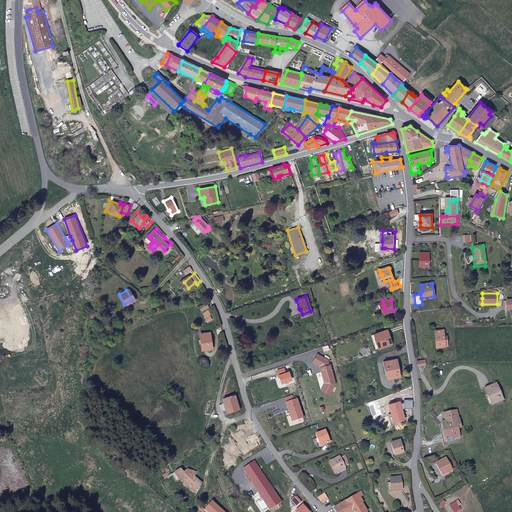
[(208,306),(205,302),(198,306),(201,310),(208,306)]
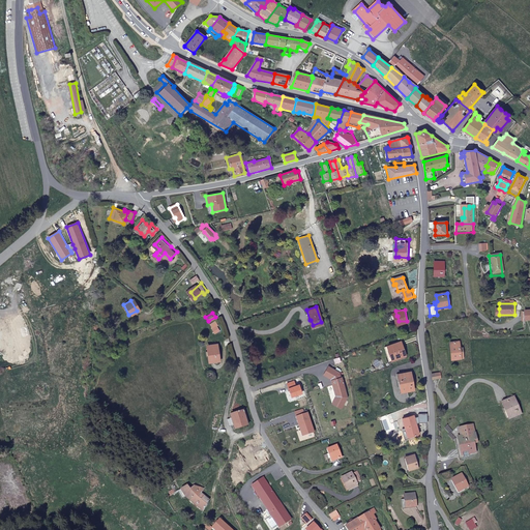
[(405,355),(401,341),(388,345),(392,359),(405,355)]
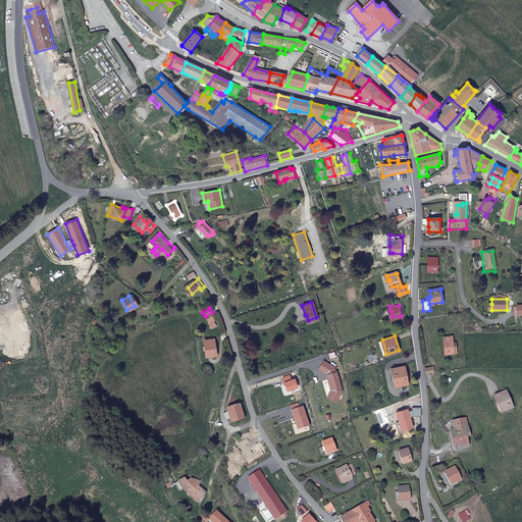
[(453,344),(452,336),(442,338),(445,354),(457,353),(456,343),(453,344)]
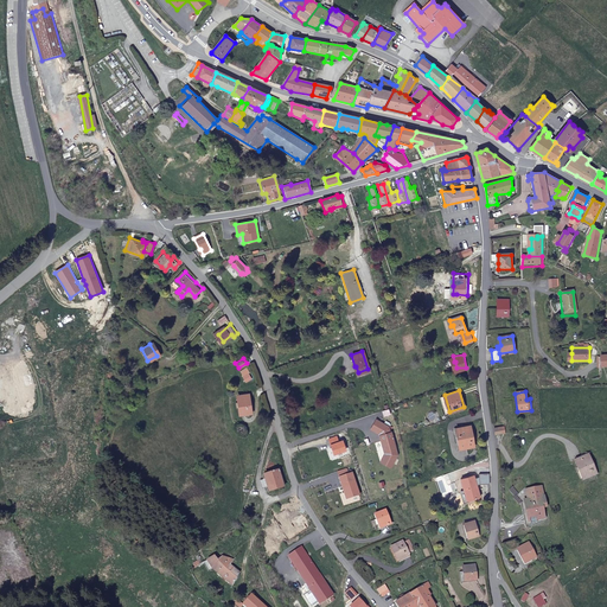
[(238,396),(240,402),(241,411),(250,410),(248,394),(238,396)]
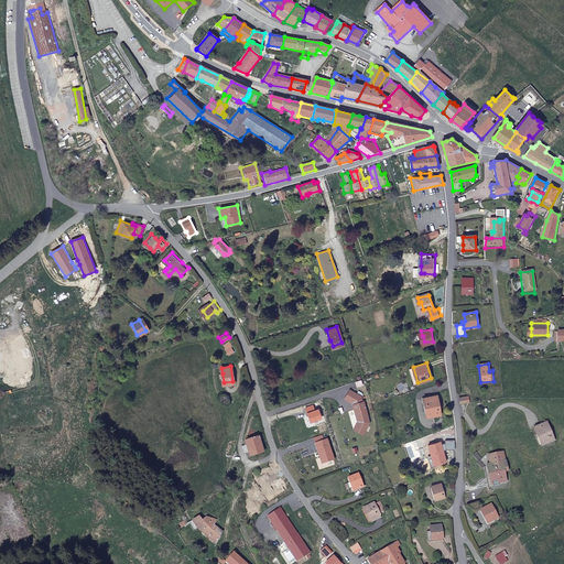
[(354,410),(357,422),(367,419),(362,402),(361,402),(360,397),(348,391),(344,400),(353,404),(353,407),(355,405),(355,409),(354,410)]
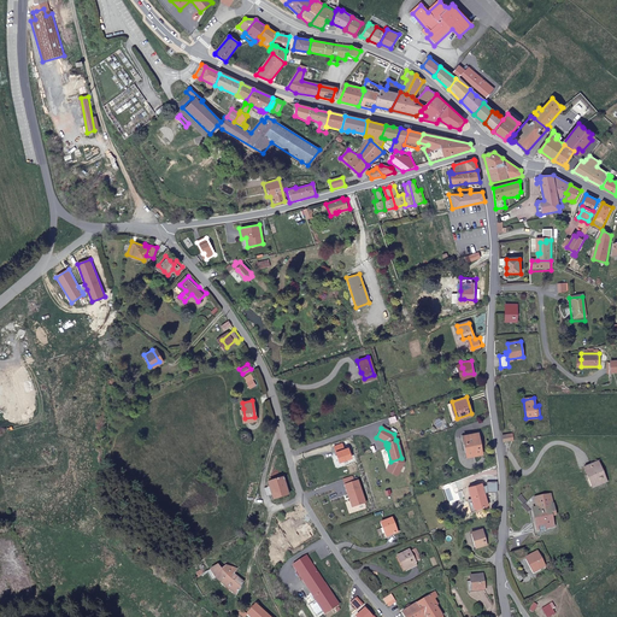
[(465,458),(480,456),(477,436),(463,439),(465,458)]
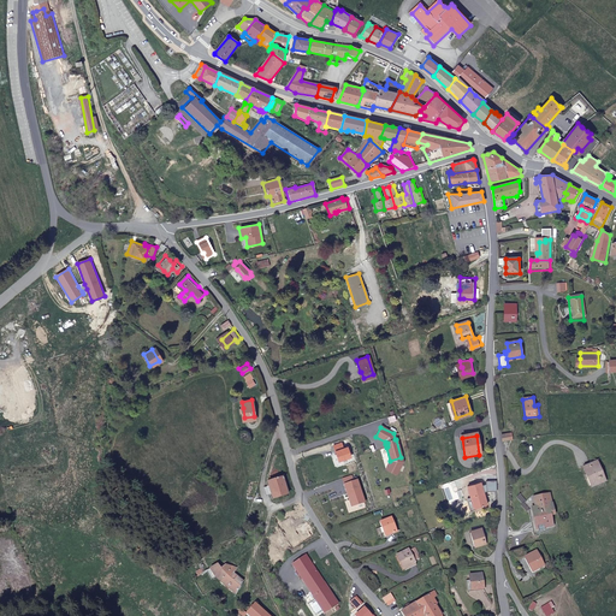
[(341,444),(332,446),(337,462),(349,457),(347,448),(342,450),(341,444)]
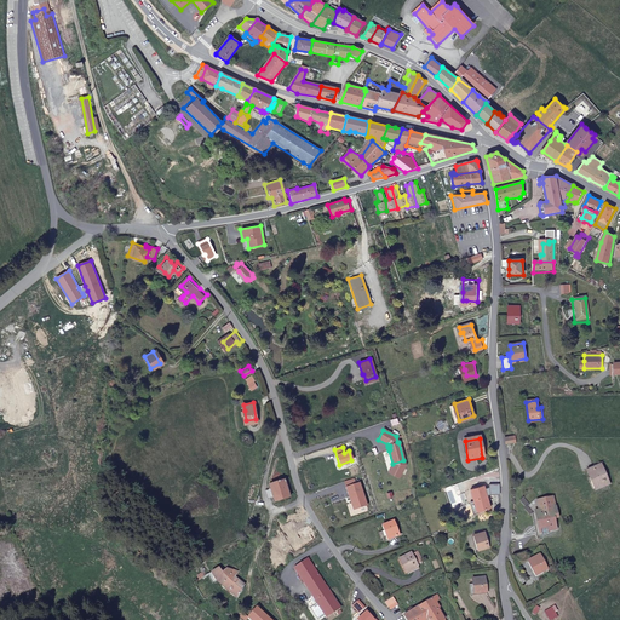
[(403,460),(392,464),(394,464),(389,474),(400,477),(406,465),(403,460)]
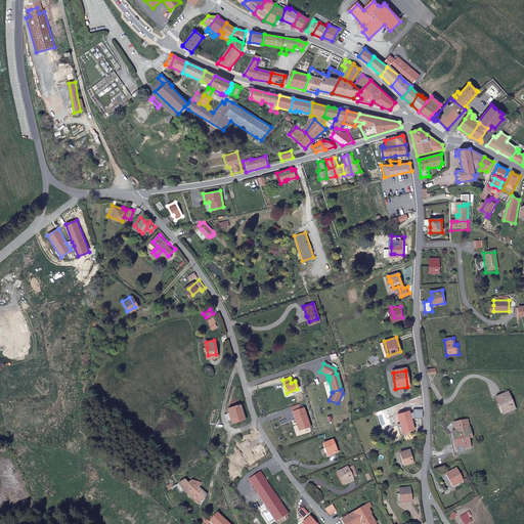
[(503,402),(508,410),(516,406),(511,393),(499,398),(501,402),(503,402)]
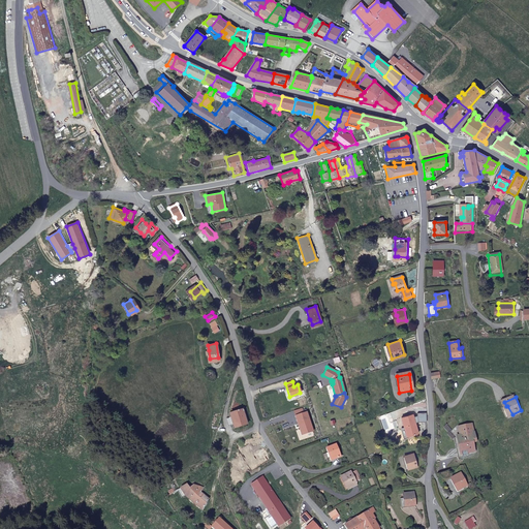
[(245,425),(241,411),(229,415),(235,429),(245,425)]
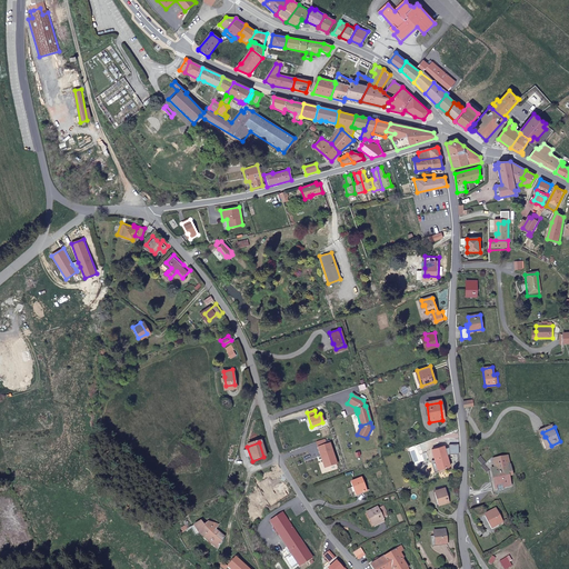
[(431,448),(436,459),(438,458),(441,466),(445,465),(451,461),(443,442),(431,448)]
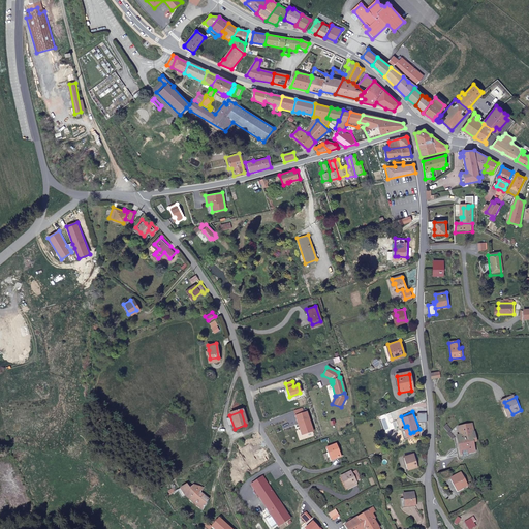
[(294,416),(293,416),(301,436),(312,432),(306,413),(303,414),(294,416)]
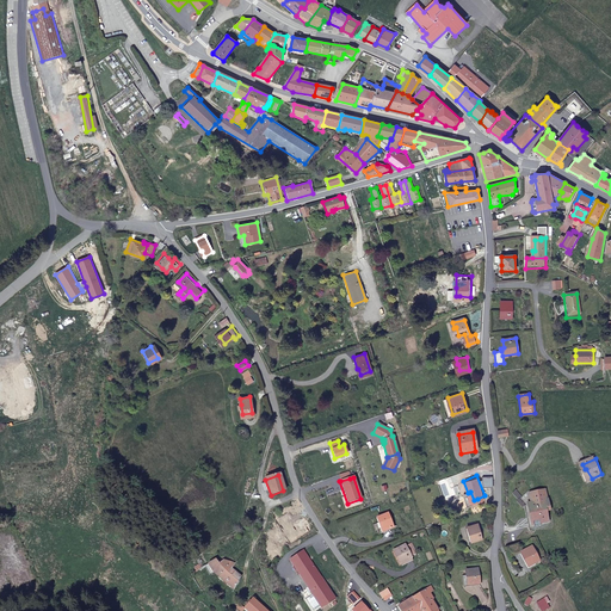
[(528,483),(524,487),(526,497),(536,494),(528,483)]
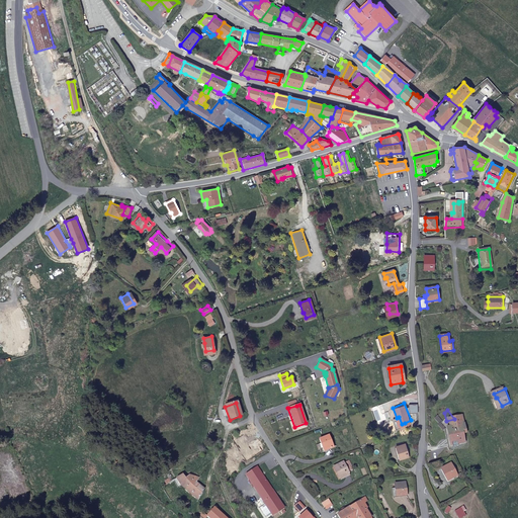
[(463,416),(454,419),(456,427),(451,428),(454,443),(462,441),(467,440),(465,433),(468,431),(463,416)]
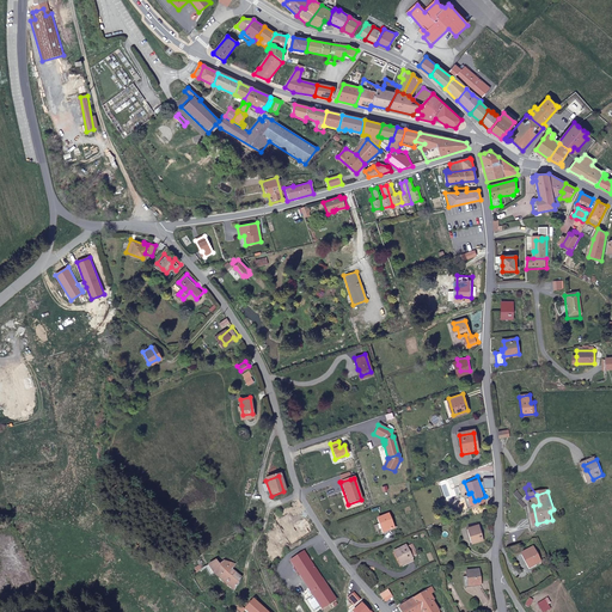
[(471,493),(469,494),(472,505),(479,502),(478,500),(475,501),(471,493)]
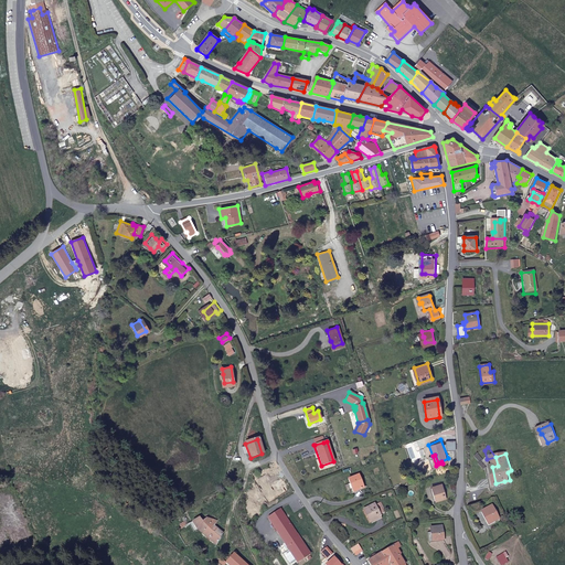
[(487,460),(487,464),(488,468),(492,467),(498,466),(496,457),(487,459),(487,460)]
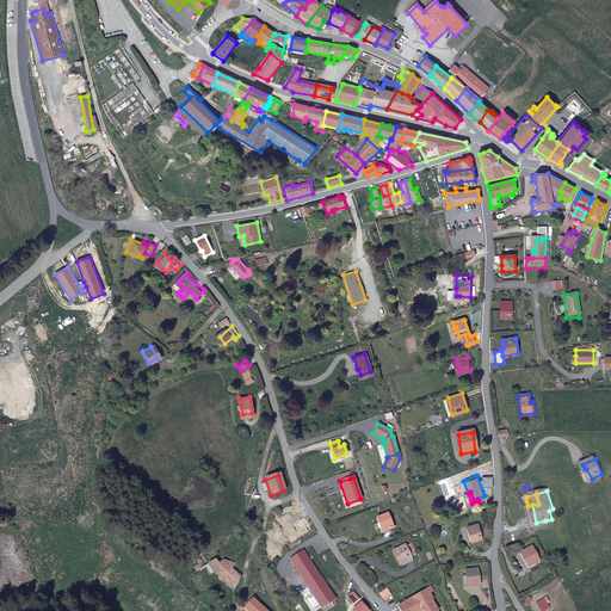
[(532,505),(528,506),(534,529),(538,528),(536,523),(532,505)]
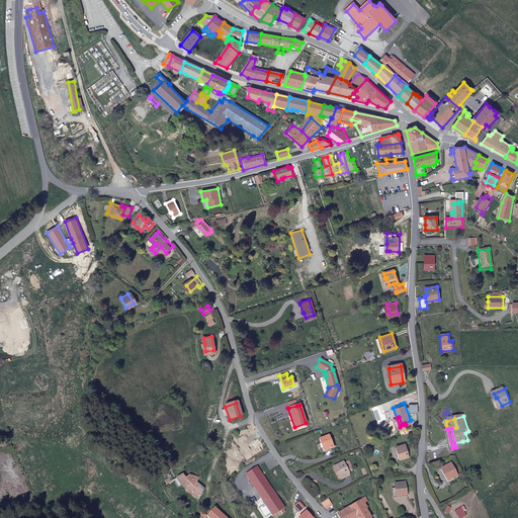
[(318,441),(320,446),(321,450),(323,453),(332,449),(327,437),(318,441)]
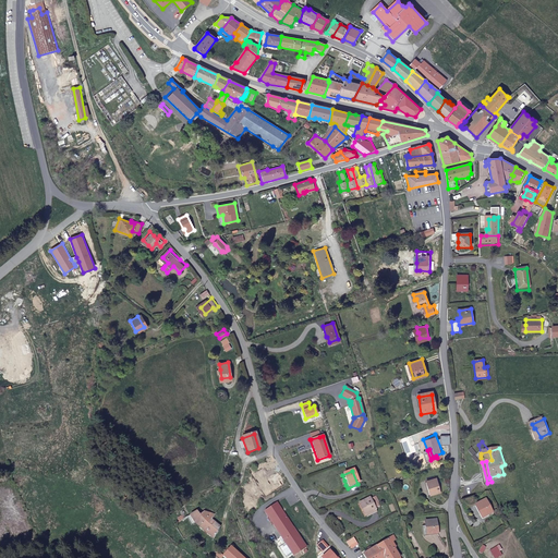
[(436,474),(433,475),(434,478),(431,480),(429,480),(434,492),(441,488),(437,476),(436,476),(436,474)]
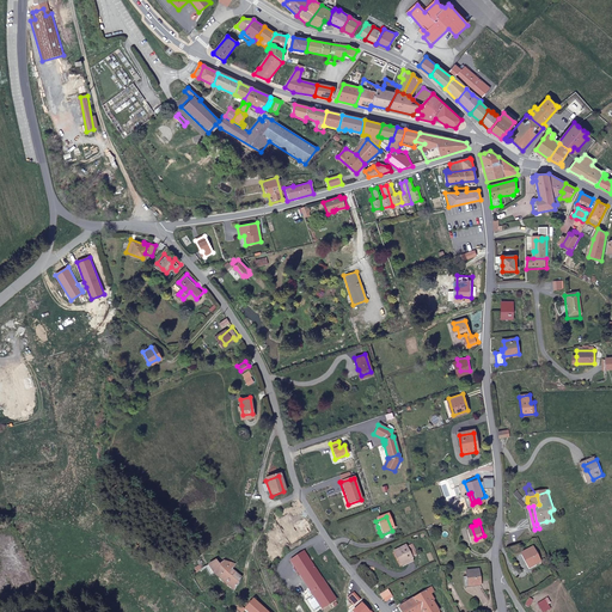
[(393,555),(399,565),(410,560),(410,558),(415,556),(409,546),(404,550),(404,549),(393,555)]
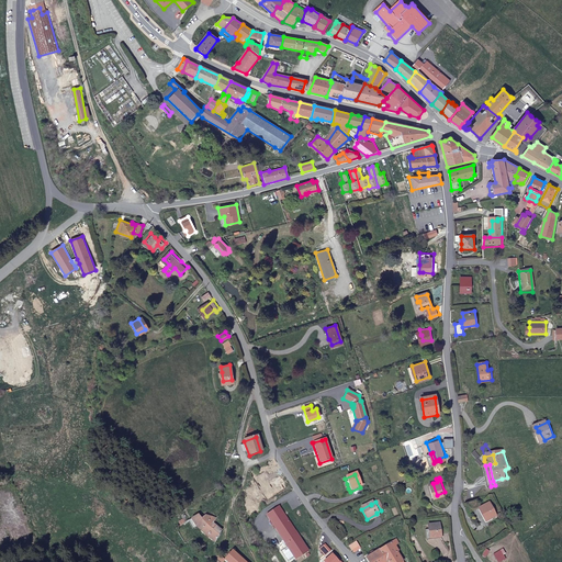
[(494,512),(489,502),(479,507),(484,517),(494,512)]
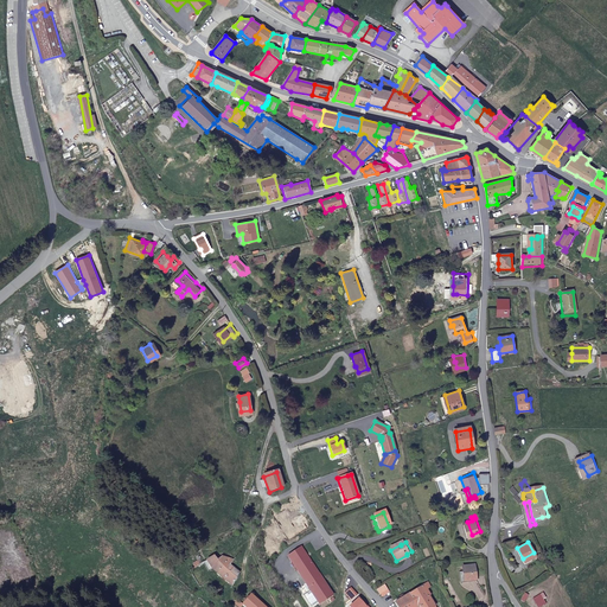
[(323,606),(337,598),(305,549),(291,560),(321,606),(323,606)]
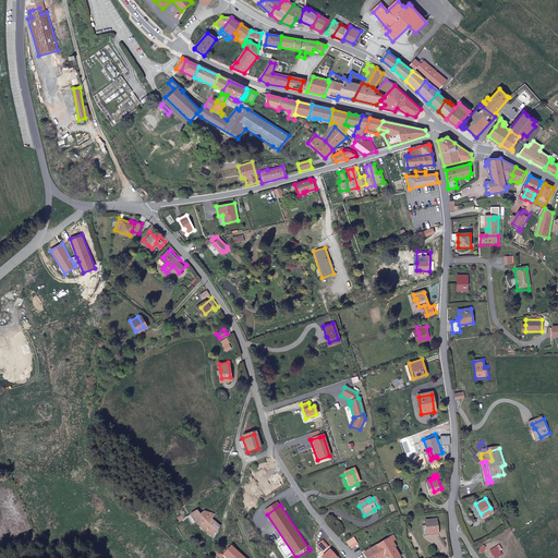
[(191,520),(201,528),(214,537),(219,529),(213,524),(214,520),(206,516),(204,519),(196,513),(191,520)]
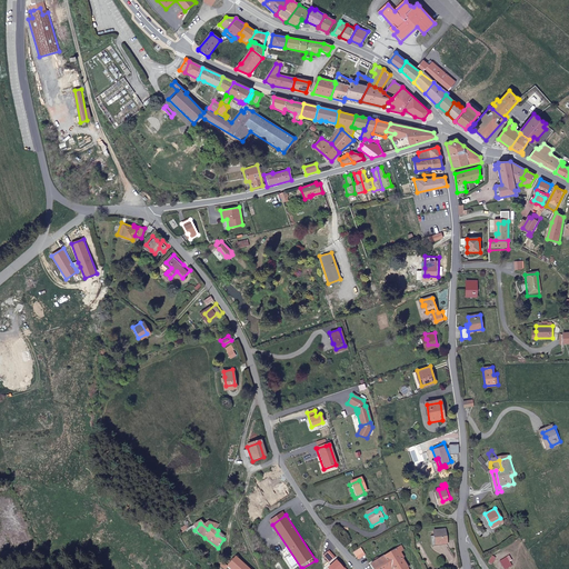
[(436,530),(437,536),(438,542),(448,541),(446,529),(436,530)]
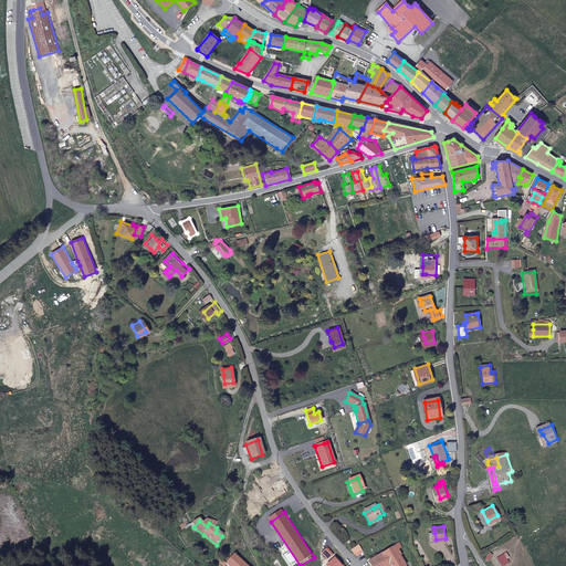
[(350,549),(353,555),(356,557),(362,553),(358,545),(350,549)]
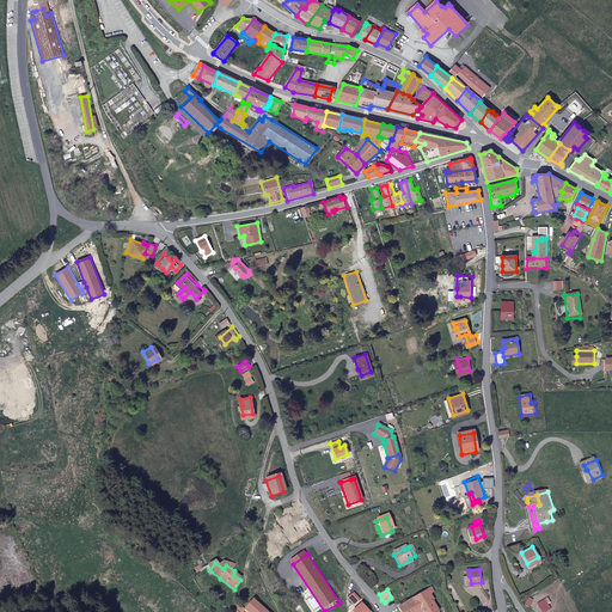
[(442,611),(429,591),(410,601),(408,599),(403,603),(404,605),(401,607),(404,611),(442,611)]
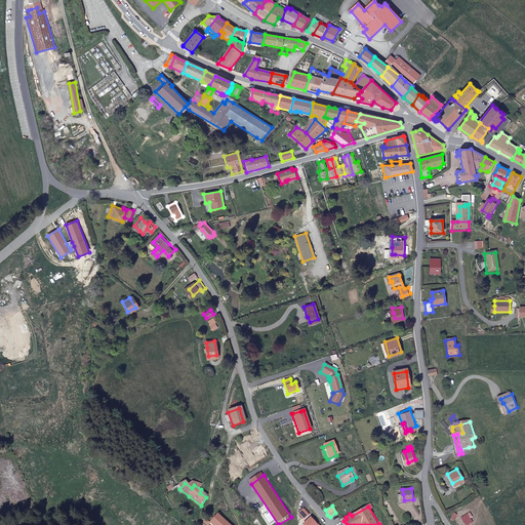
[(470,524),(472,524),(469,519),(471,518),(469,514),(461,519),(465,524),(470,524)]
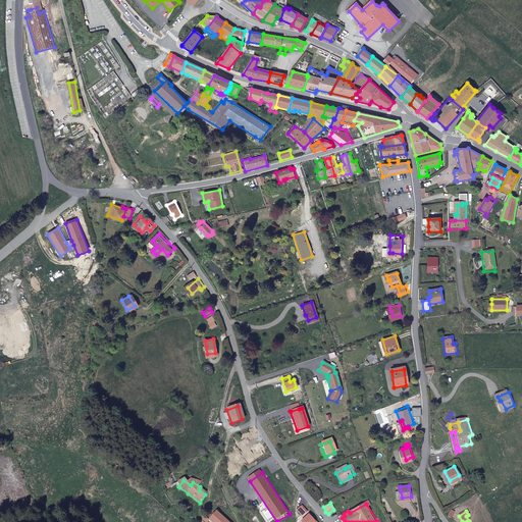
[(227,521),(217,512),(209,520),(211,521),(227,521)]
